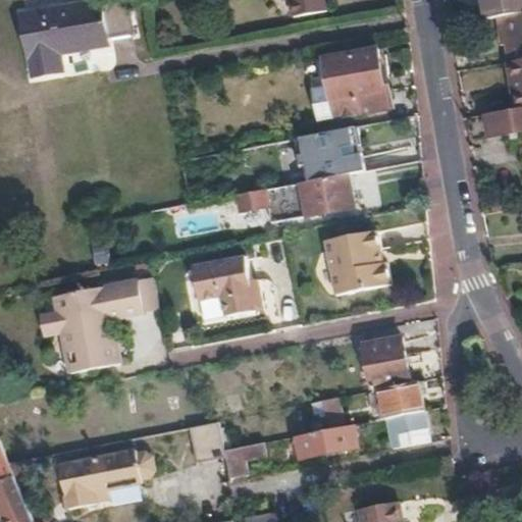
[(115,0),(95,0),(33,10),(45,77),(79,72),(75,52),(123,44),(122,40),(134,39),(126,1),(116,3),(115,0)]
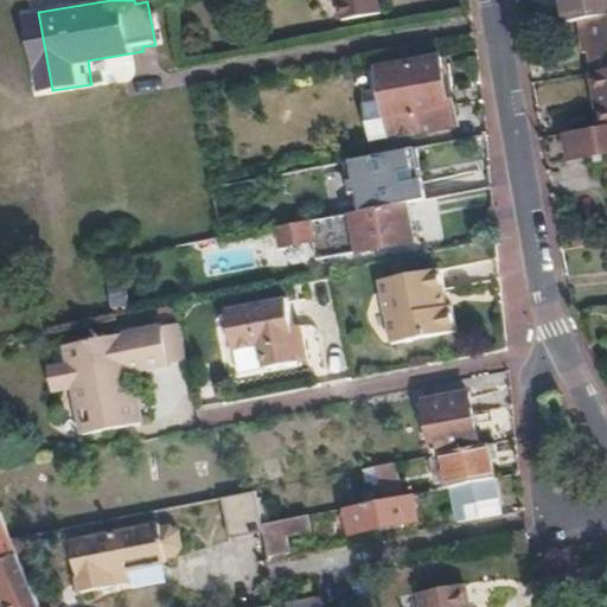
[(339,0),(344,21),(382,14),(378,0),(339,0)]
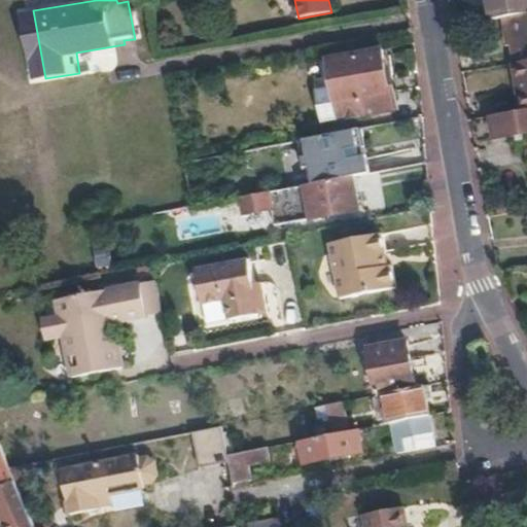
[(526,0),(489,0),(492,21),(514,16),(526,14),(526,0)]
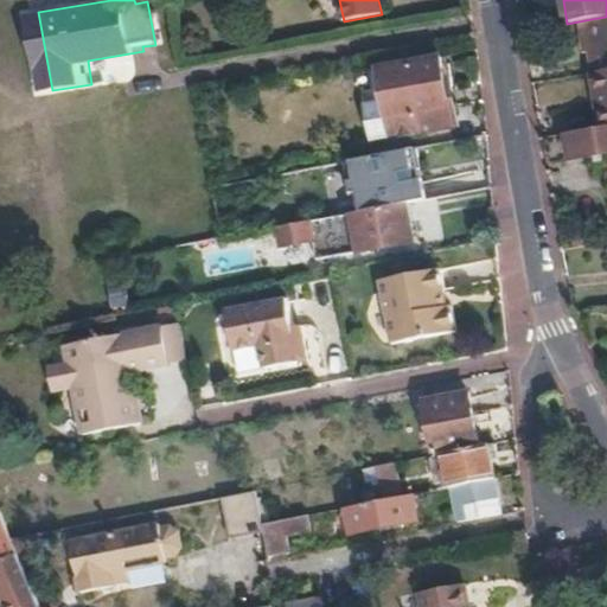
[(606,17),(592,19),(594,37),(604,44),(604,51),(606,70),(606,17)]
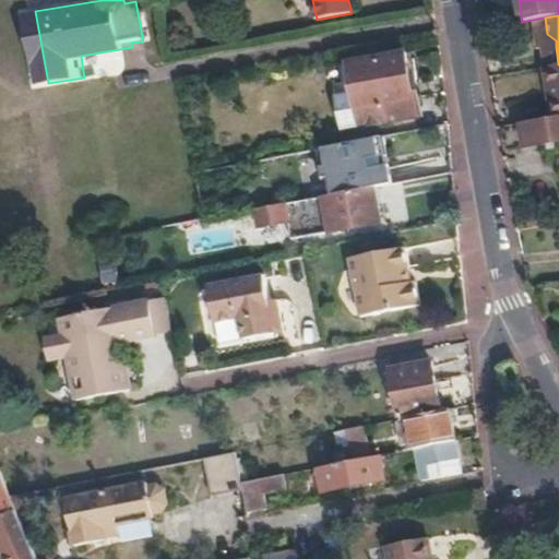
[(337,130),(420,116),(414,80),(409,80),(405,54),(346,64),(352,91),(331,95),(337,130)]
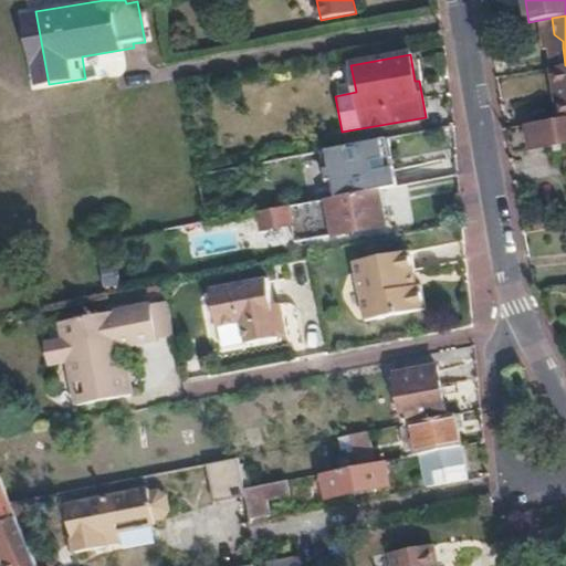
[(549,101),(545,101),(541,103),(544,122),(565,117),(565,65),(553,69),(557,98),(549,101)]
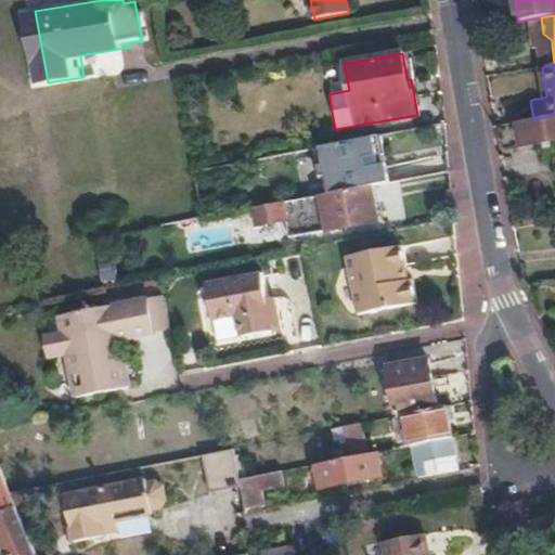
[(542,67),(530,69),(534,99),(539,99),(546,97),(542,67)]
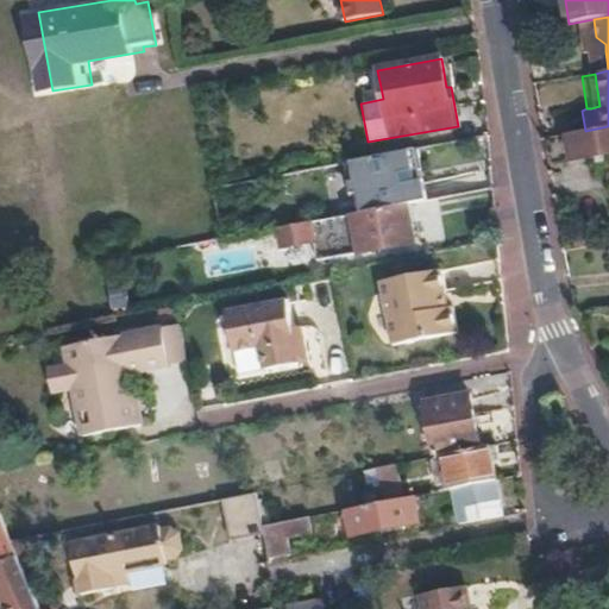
[(608,126),(585,131),(566,135),(571,161),(608,154),(608,126)]
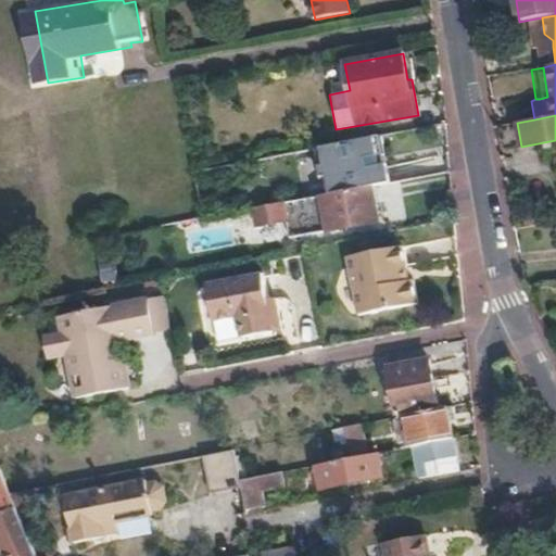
[(394,166),(389,135),(348,143),(353,175),(394,166)]
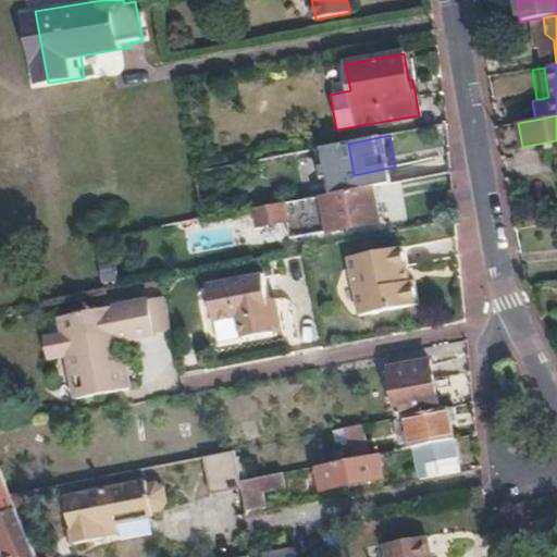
[(332,146),(295,153),(296,160),(302,158),(306,169),(334,163),(332,146)]
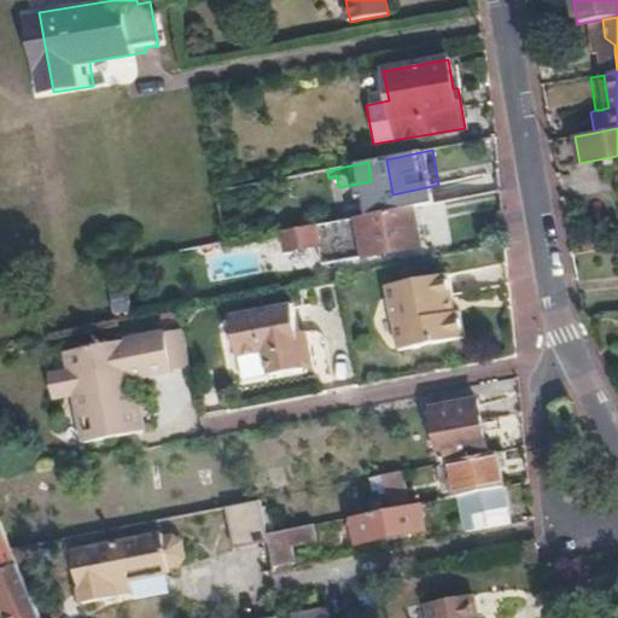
[(421,248),(414,208),(355,220),(361,258),(421,248)]
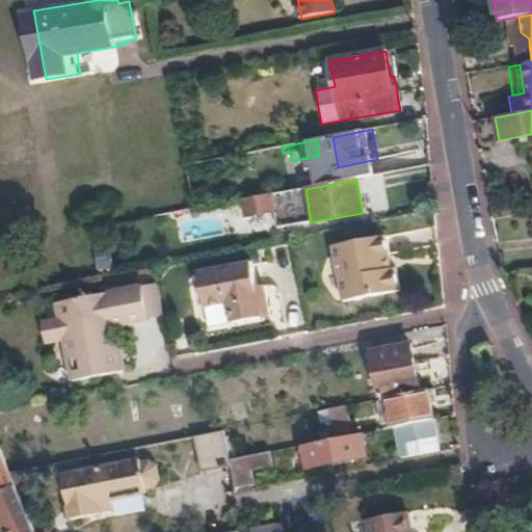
[(271,195),(238,202),(242,221),(275,215),(271,195)]
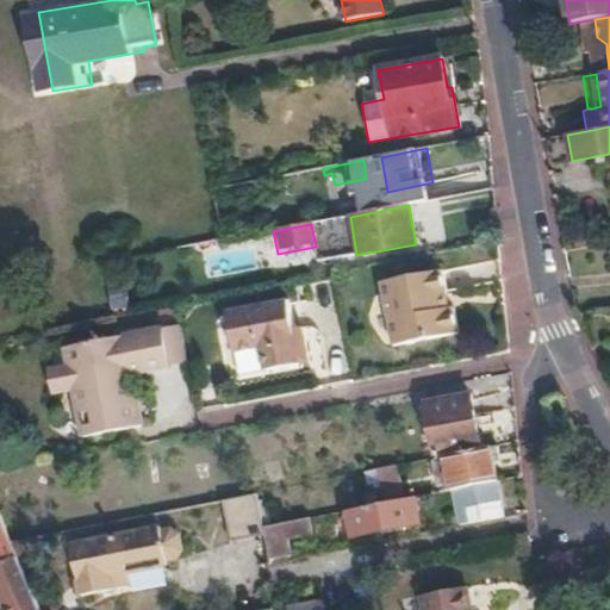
[(383,297),(443,285),(441,273),(380,284),(383,297)]
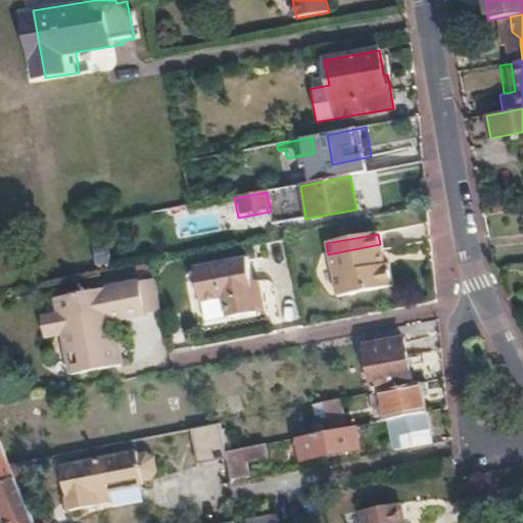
[(384,267),(380,244),(328,254),(334,281),(390,271),(389,266),(384,267)]
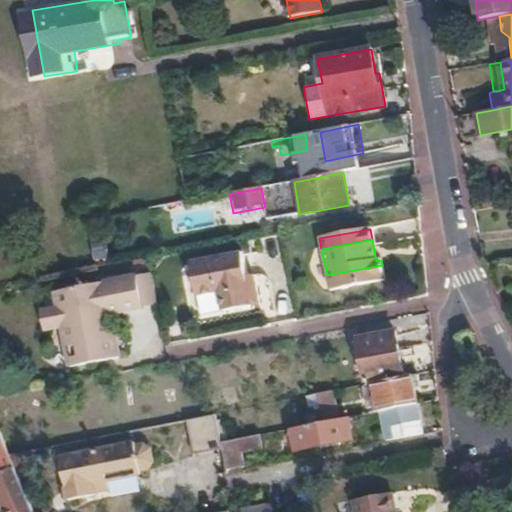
[(188,264),(190,274),(242,264),(240,254),(188,264)]
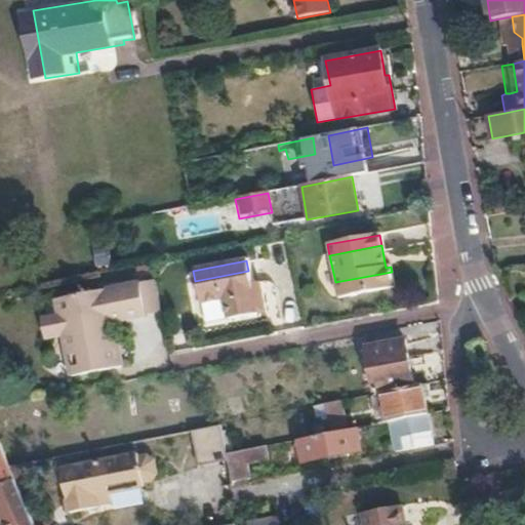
[(223,300),(224,304),(260,297),(257,281),(251,283),(248,271),(195,281),(200,305),(223,300)]
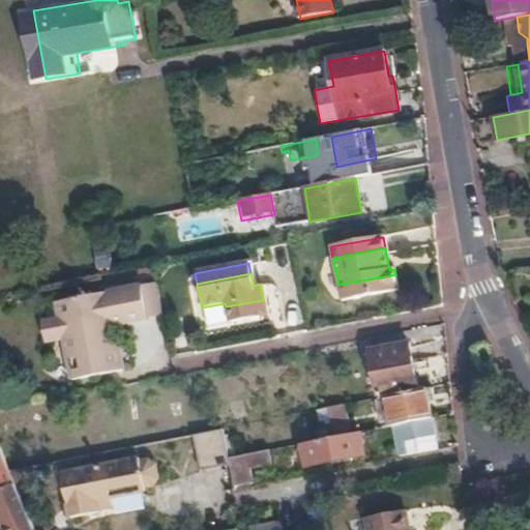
[(399,290),(395,274),(339,285),(342,301),(399,290)]
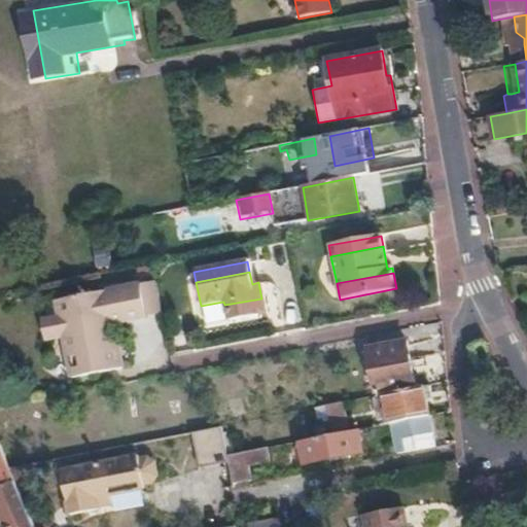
[(156,290),(154,281),(139,283),(140,292),(156,290)]
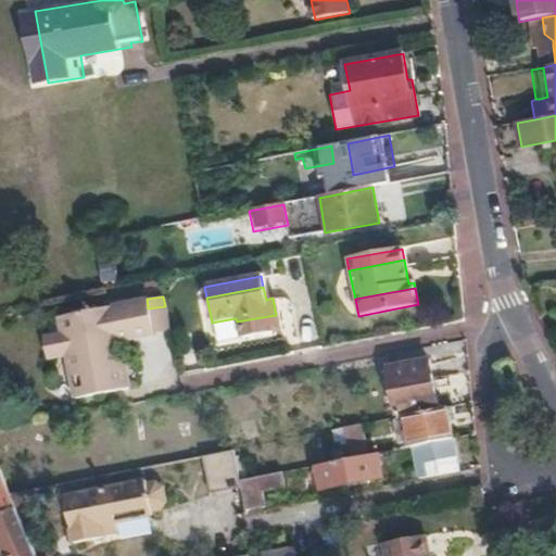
[(57,316),(60,326),(148,308),(147,299),(93,310),(92,306),(73,310),(74,313),(57,316)]
